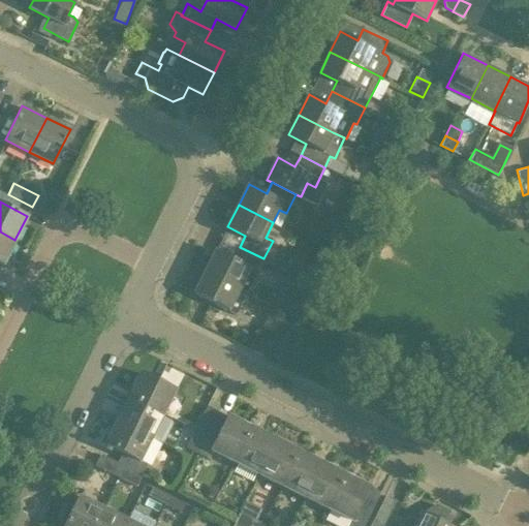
[(0,263),(2,264),(14,240),(0,231),(0,263)]
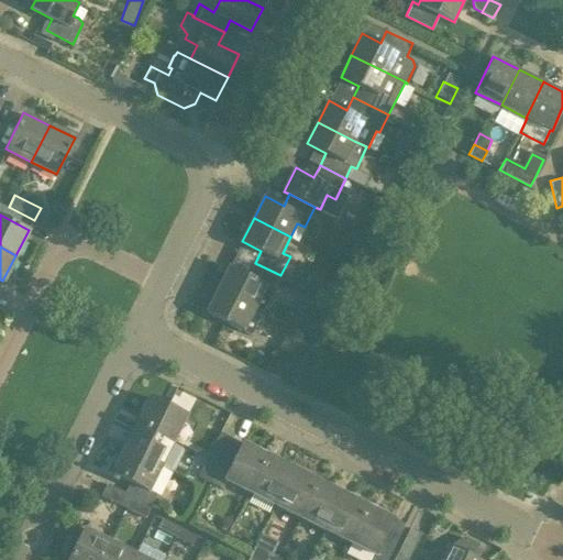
[(255,307),(263,310),(280,275),(255,263),(249,275),(230,266),(219,288),(255,307)]
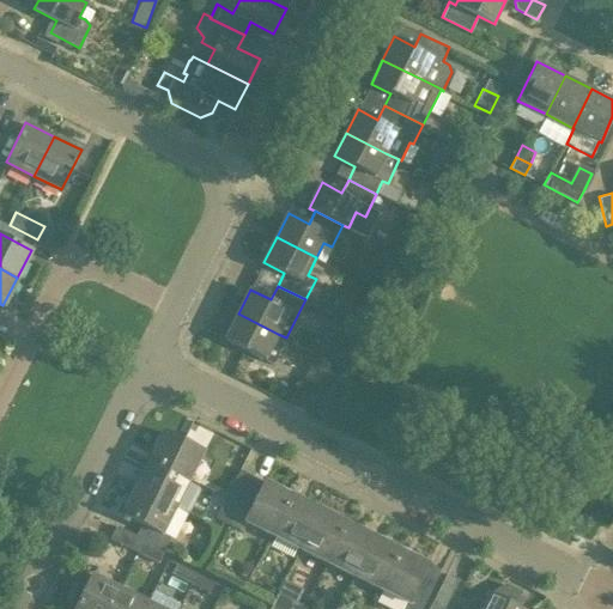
[(341,300),(334,314),(350,322),(357,309),(341,300)]
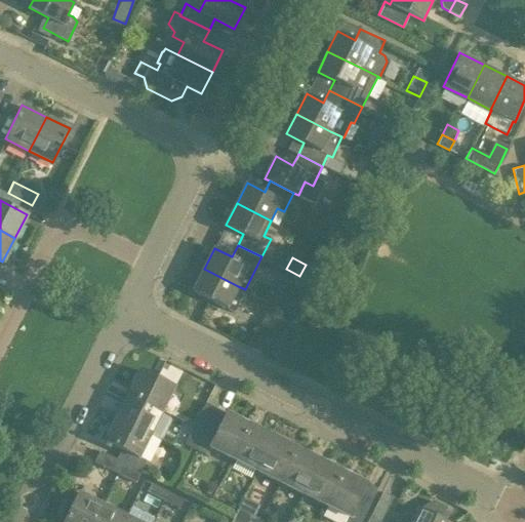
[(245,289),(238,286),(204,269),(194,290),(227,308),(234,294),(241,297),(245,289)]
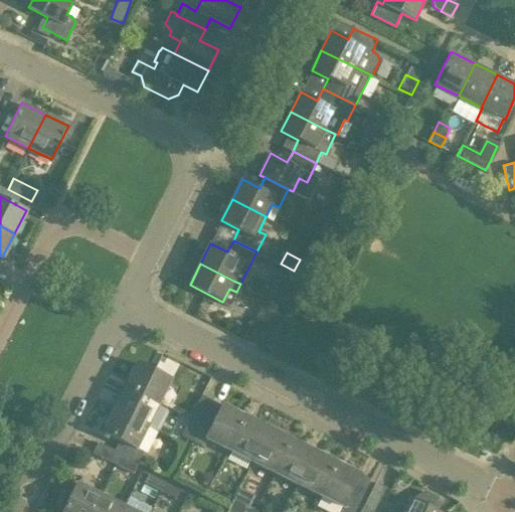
[(266,297),(279,303),(284,292),(272,286),(266,297)]
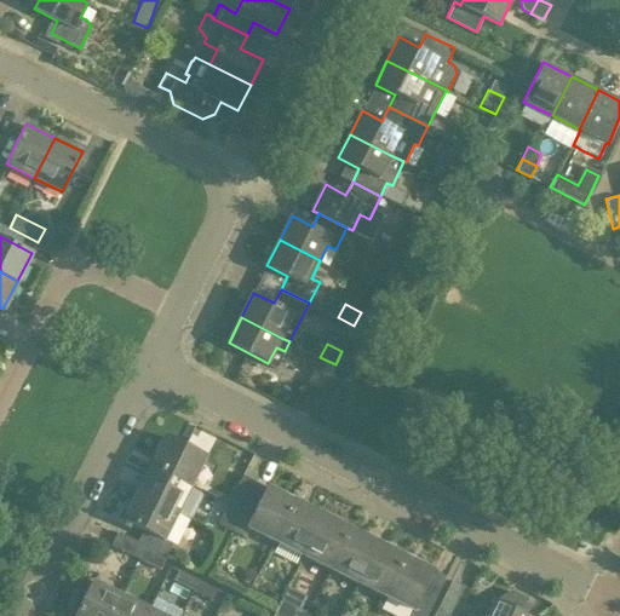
[(321,357),(309,381),(308,383),(323,390),(336,366),(321,357)]
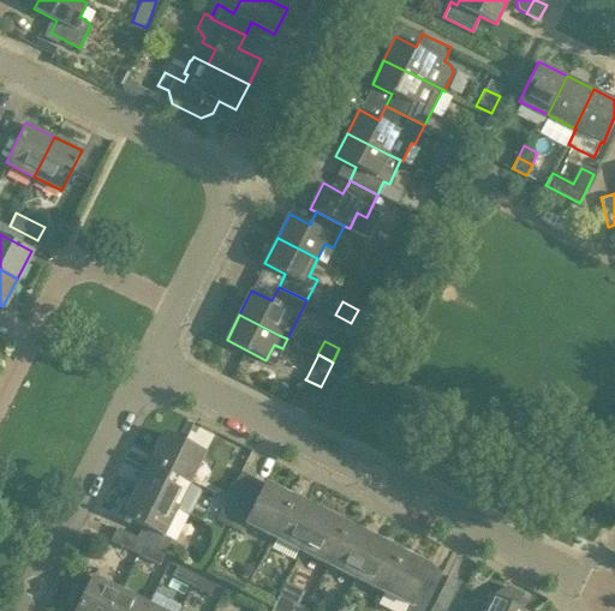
[(204,451),(165,432),(151,460),(190,480),(204,451)]
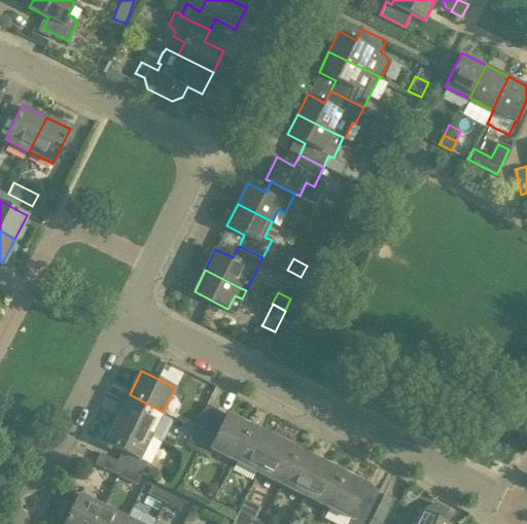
[(163,412),(130,394),(117,418),(151,434),(163,412)]
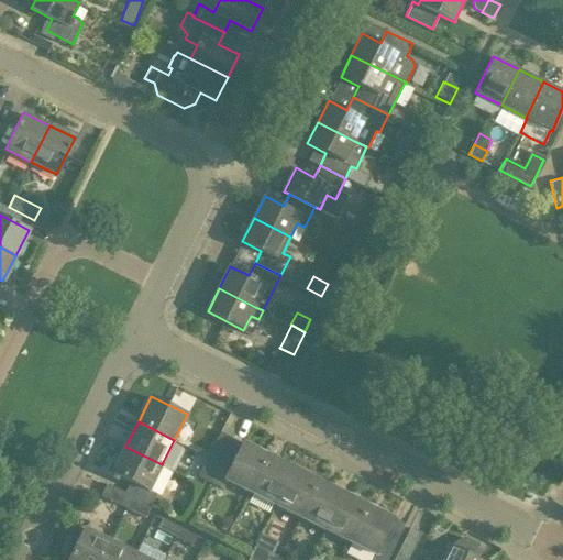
[(232,437),(221,431),(208,457),(220,463),(223,456),(232,437)]
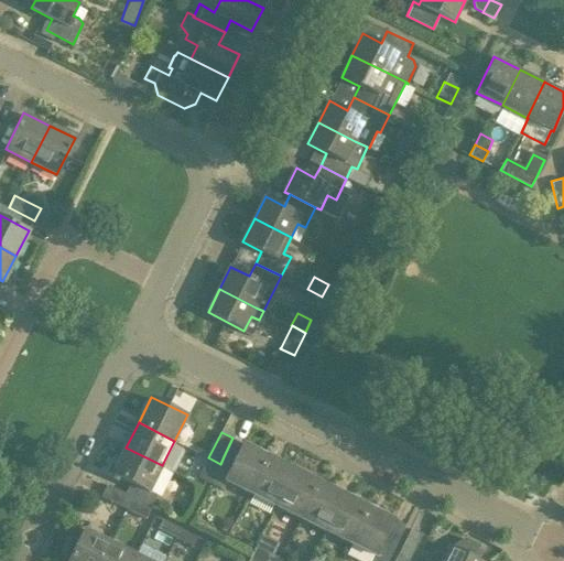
[(223,487),(226,479),(251,492),(269,456),(243,443),(235,462),(224,456),(220,464),(210,482),(223,487)]
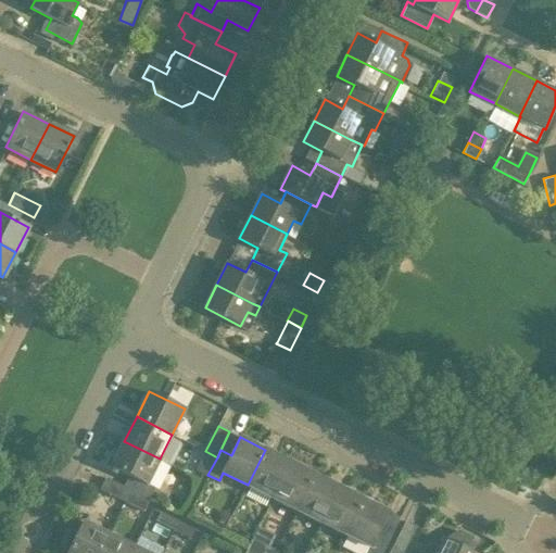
[(154,487),(147,484),(160,459),(124,441),(111,466),(129,475),(124,485),(131,489),(149,498),(154,487)]
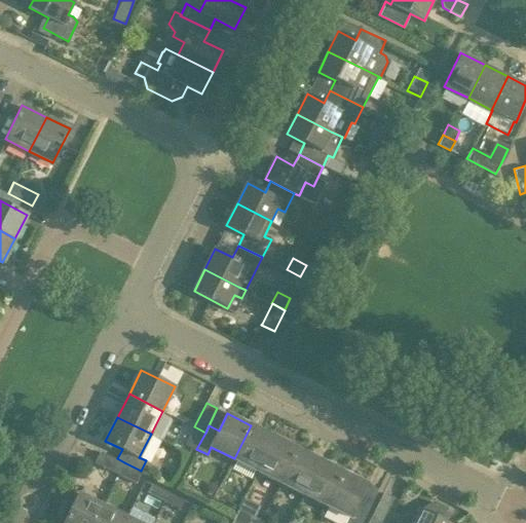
[(258,471),(274,437),(251,425),(234,458),(258,471)]
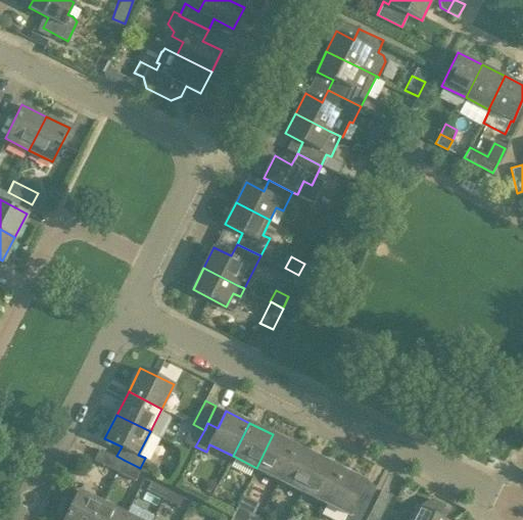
[(204,430),(193,424),(185,441),(195,446),(204,430)]
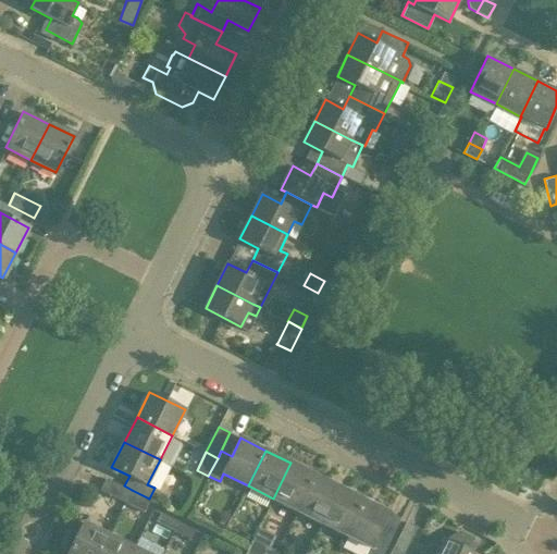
[(297,511),(314,475),(291,463),(273,499),(297,511)]
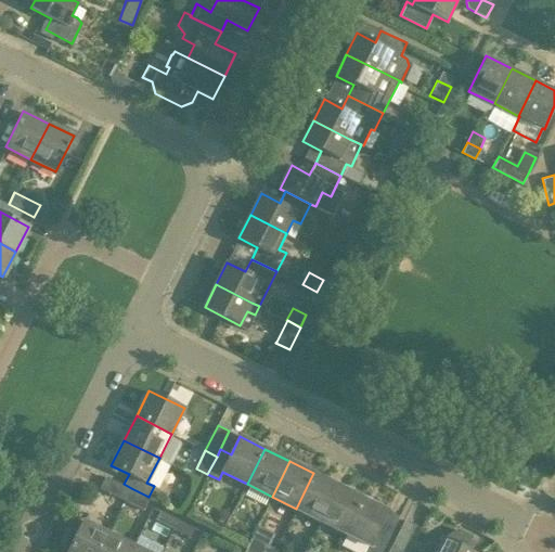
[(320,521),(338,485),(313,473),(296,509),(320,521)]
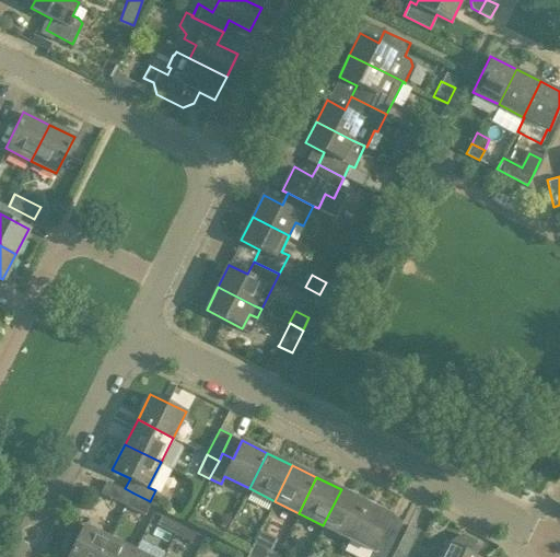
[(107,479),(101,491),(126,503),(132,492),(125,488),(107,479)]
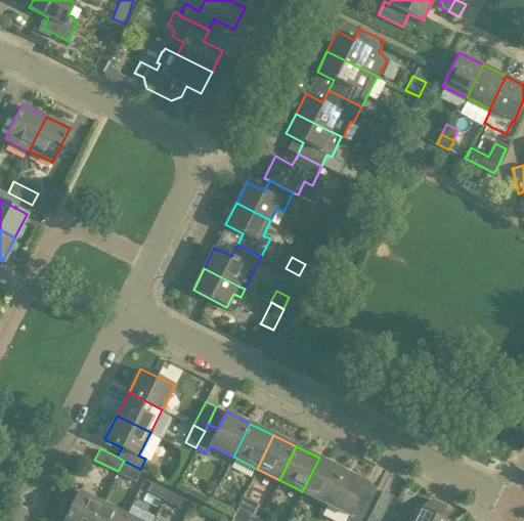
[(319,458),(302,491),(325,503),(343,470),(319,458)]
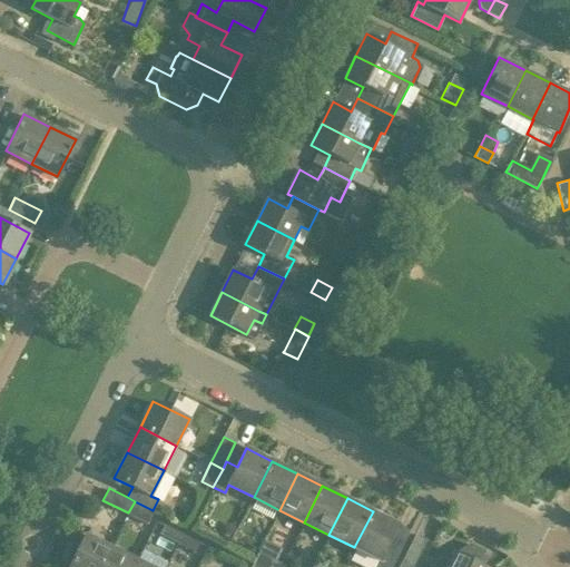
[(135,501),(128,512),(147,522),(153,510),(135,501)]
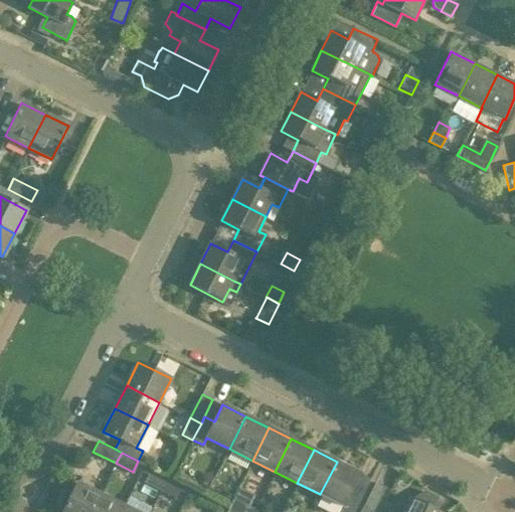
[(337,462),(320,494),(343,506),(340,511),(353,511),(362,495),(352,490),(360,473),(337,462)]
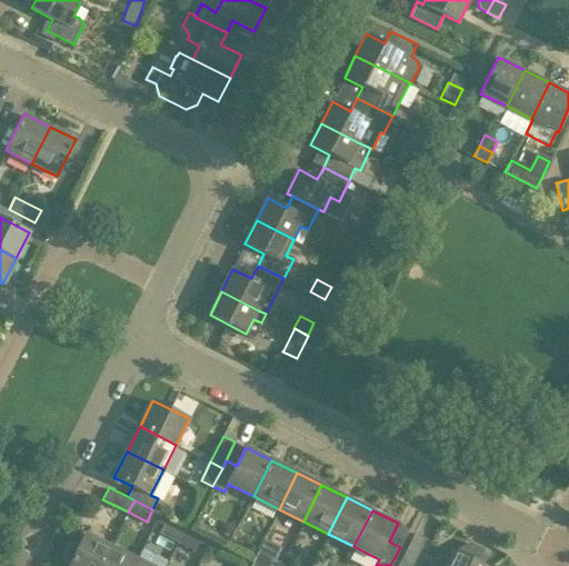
[(165,523),(159,532),(177,540),(181,532),(165,523)]
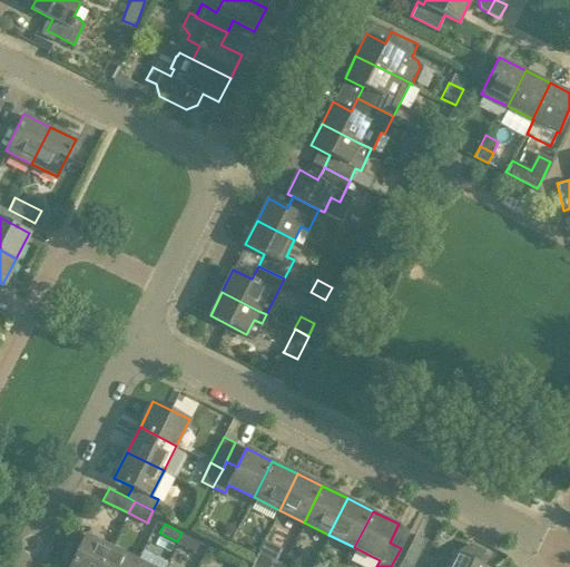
[(196,550),(200,541),(182,533),(177,541),(196,550)]
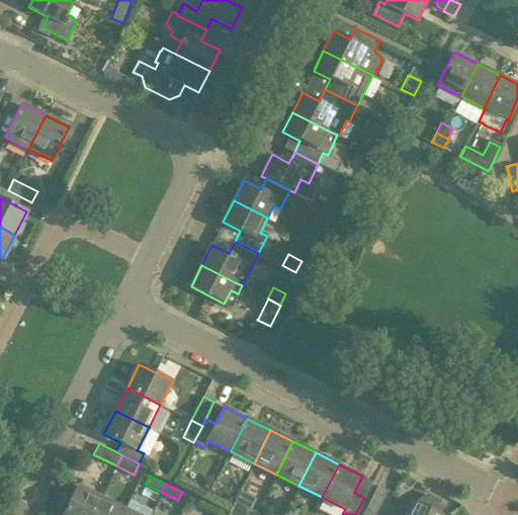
[(387,490),(377,485),(366,507),(376,512),(387,490)]
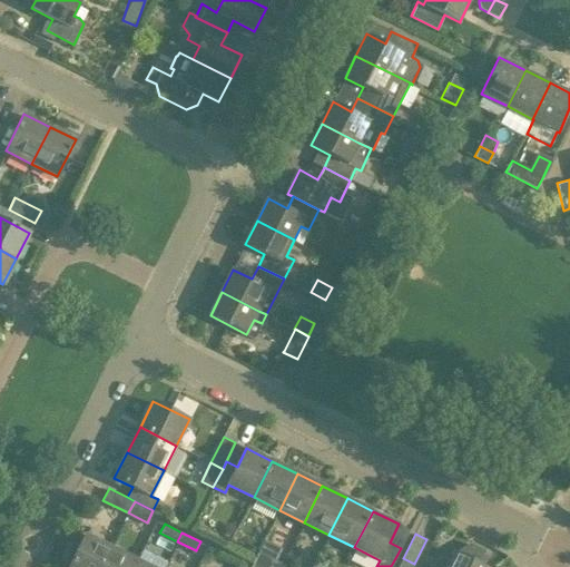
[(86,535),(69,566),(101,566),(111,547),(86,535)]
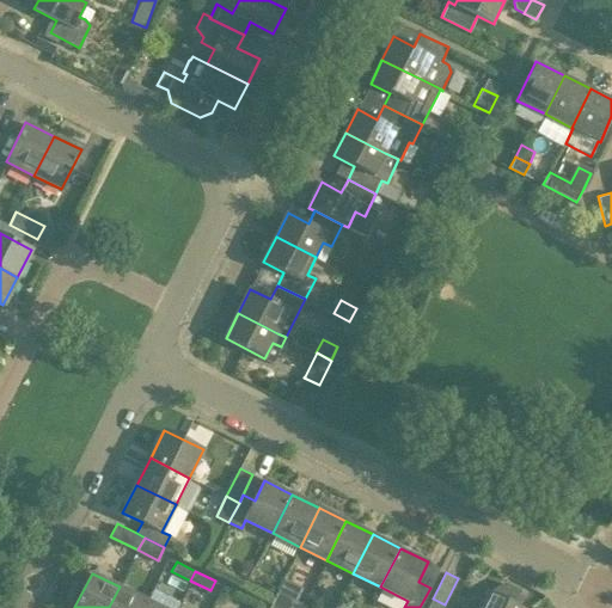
[(505,582),(488,591),(478,607),(520,607),(513,605),(521,589),(505,582)]
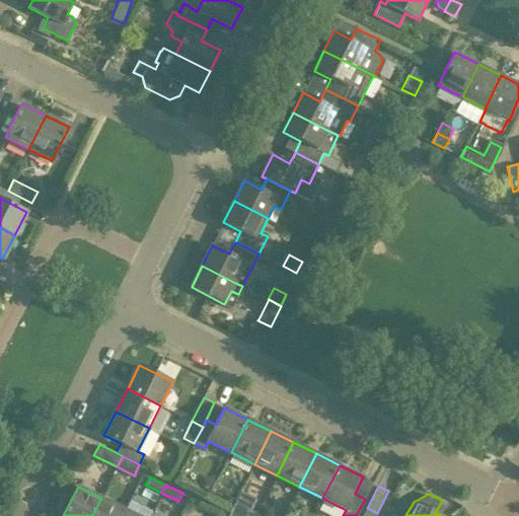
[(121,515),(125,510),(101,498),(92,515),(121,515)]
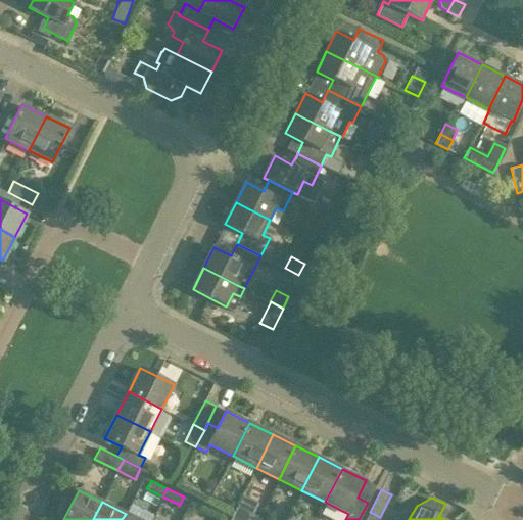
[(237,505),(229,519),(248,519),(252,512),(237,505)]
